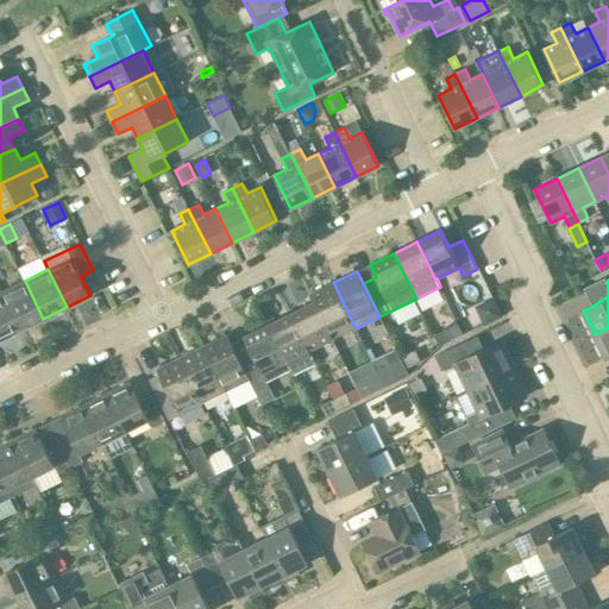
[(20,330),(43,319),(25,281),(1,292),(20,330)]
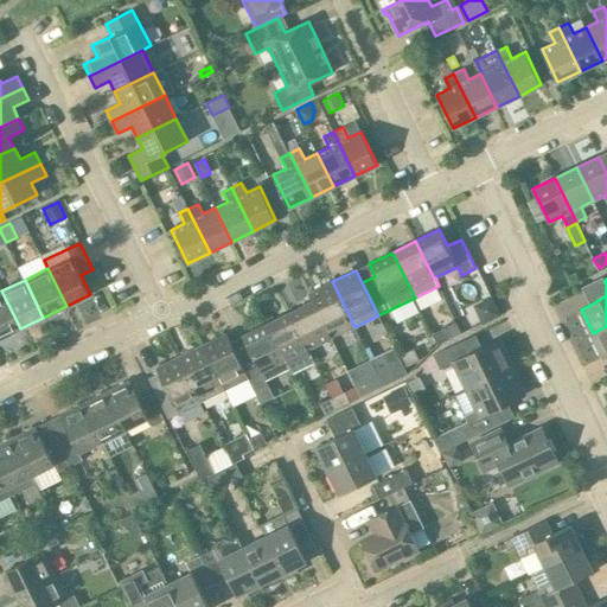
[(355,327),(332,281),(308,293),(312,300),(313,300),(332,338),(355,327)]
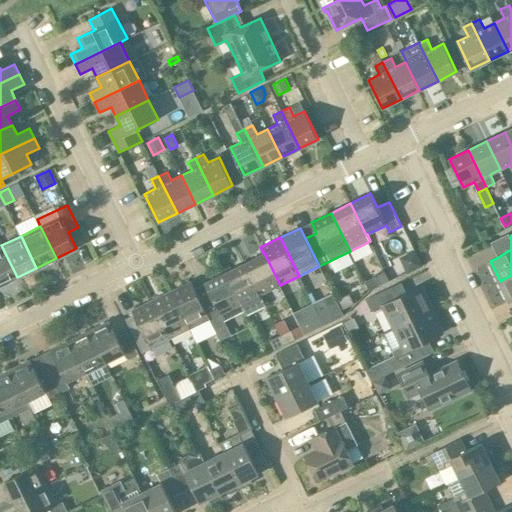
[(0,285),(17,277),(1,245),(0,245),(0,285)]
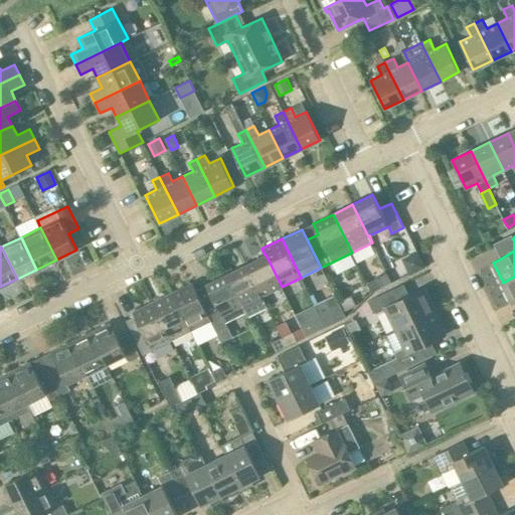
[(415,248),(391,263),(400,278),(424,265),(415,248)]
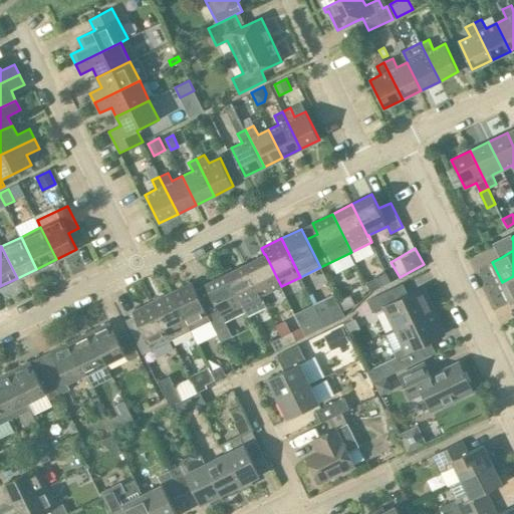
[(261,296),(281,286),(265,254),(264,254),(264,255),(245,264),(261,295),(261,296)]
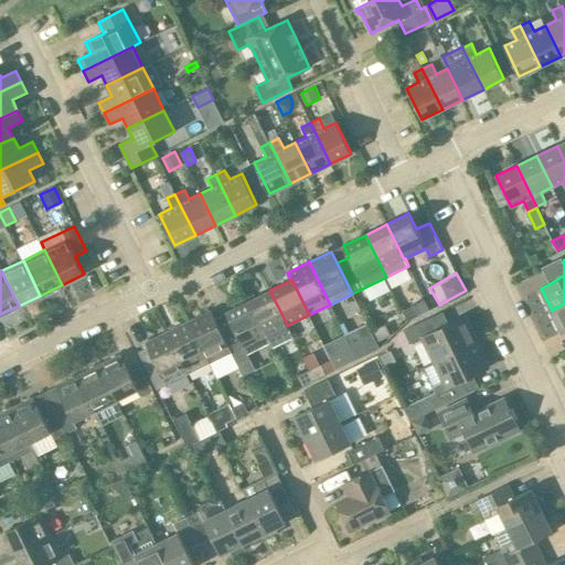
[(294,339),(287,326),(287,324),(269,290),(248,300),(266,336),(270,342),(274,349),(294,339)]
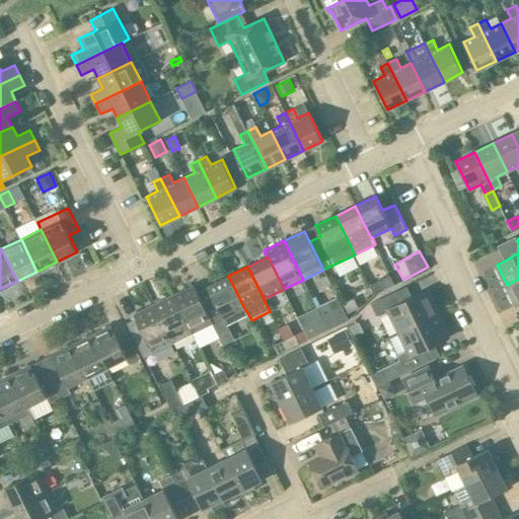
[(394,284),(390,275),(381,280),(370,285),(374,295),(385,289),(394,284)]
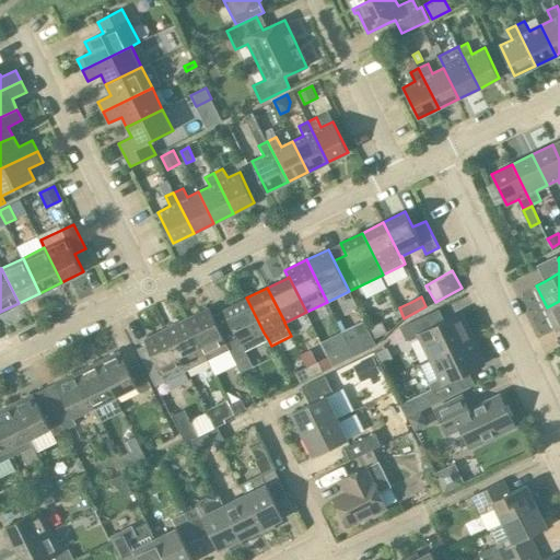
[(264,333),(246,298),(224,308),(225,312),(214,317),(220,329),(220,330),(225,342),(226,342),(233,357),(268,339),(264,333)]
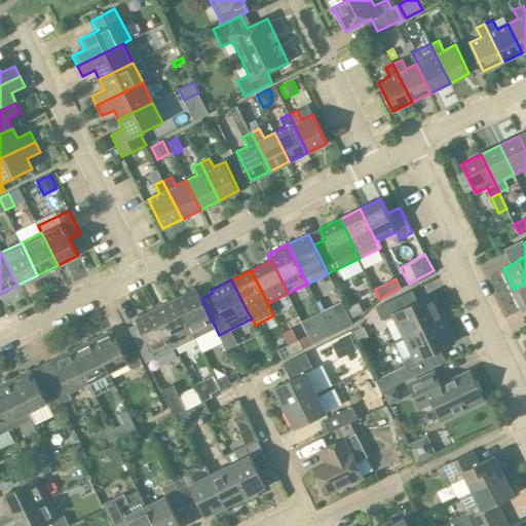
[(525,283),(514,289),(524,310),(525,308),(525,283)]
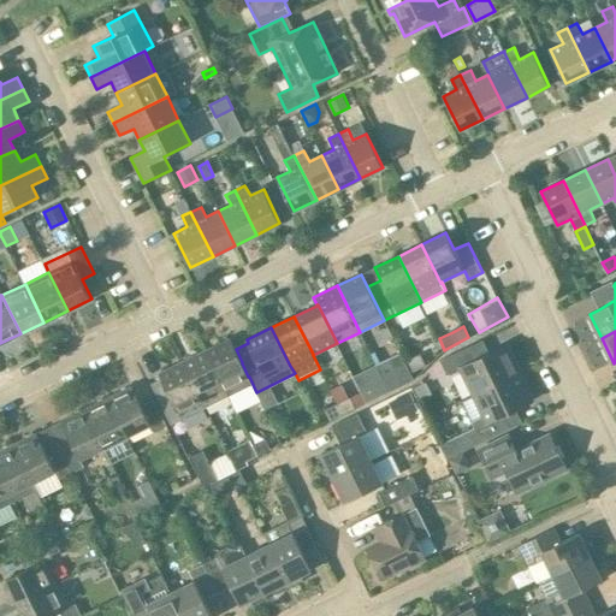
[(248,377),(242,363),(242,362),(236,349),(230,338),(206,350),(225,389),(225,388),(248,377)]
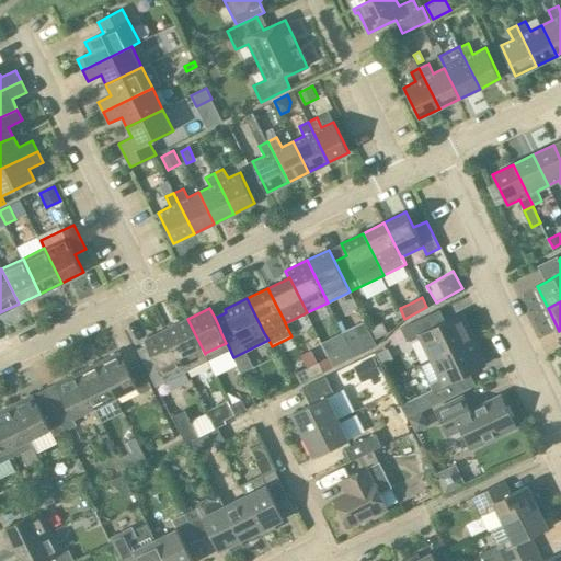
[(473,339),(461,315),(435,327),(428,315),(401,328),(408,341),(419,335),(431,359),(473,339)]
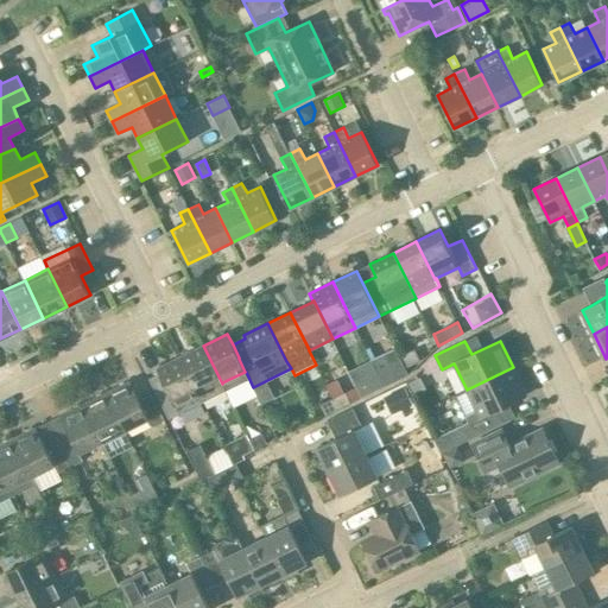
[(222,384),(203,346),(181,356),(203,403),(227,391),(222,382),(222,384)]
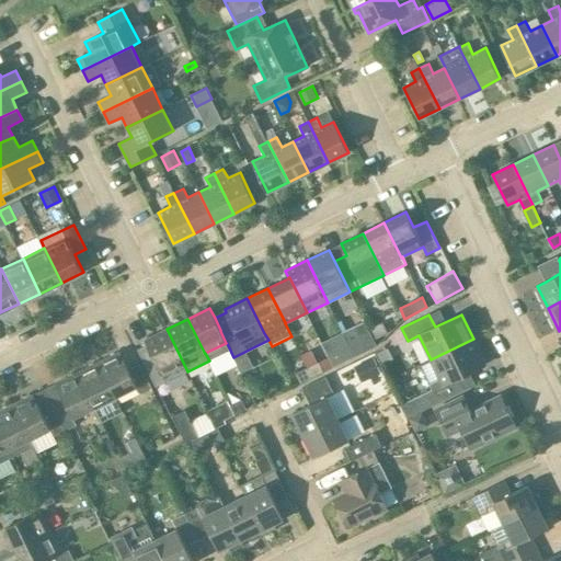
[(144,362),(156,386),(187,371),(167,329),(145,340),(153,357),(144,362)]
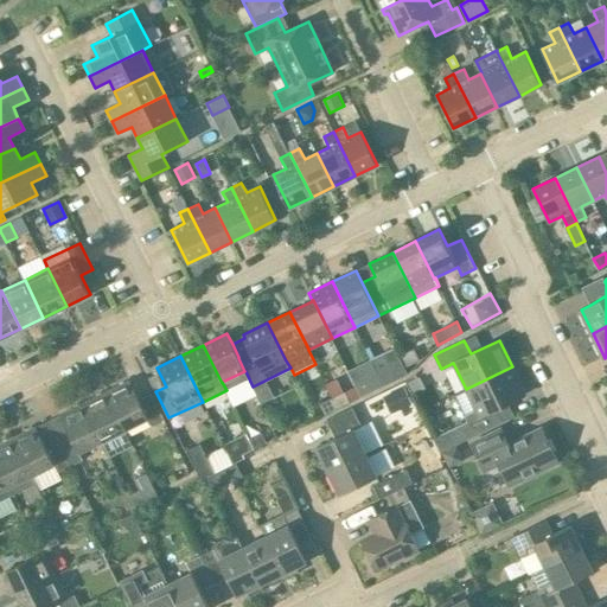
[(378,375),(384,385),(408,374),(402,363),(378,375)]
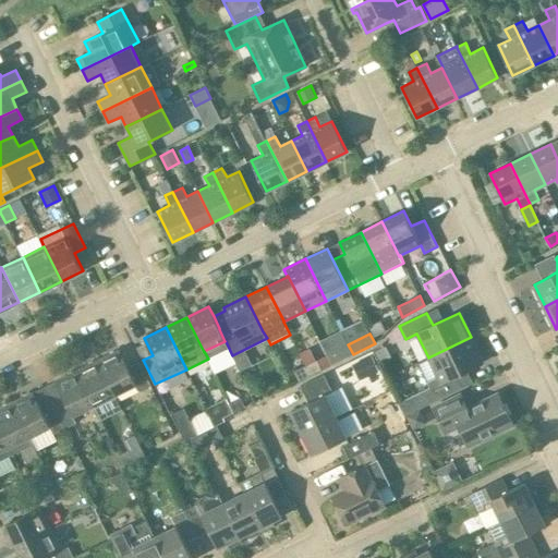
[(483,362),(471,337),(428,358),(438,377),(426,383),(428,387),(398,401),(404,415),(462,387),(457,375),(483,362)]
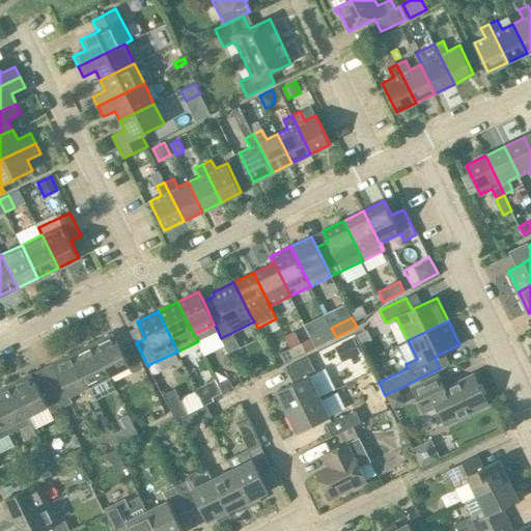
[(336,337),(331,328),(311,337),(316,347),(336,337)]
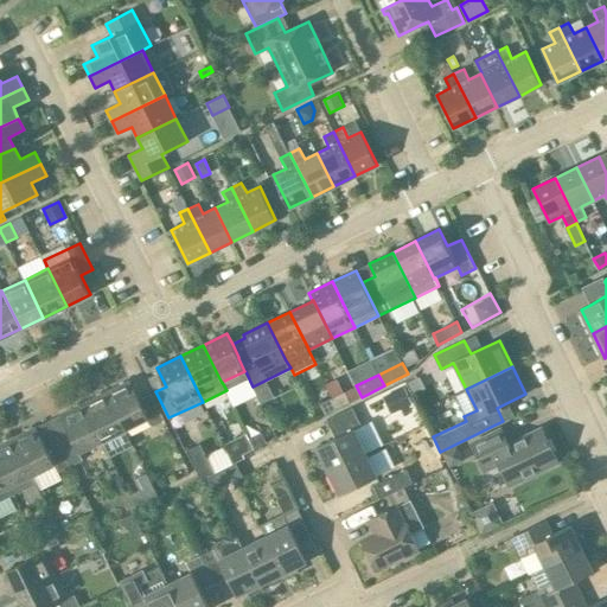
[(140,400),(131,381),(107,391),(128,435),(151,425),(152,426),(165,420),(152,394),(140,400)]
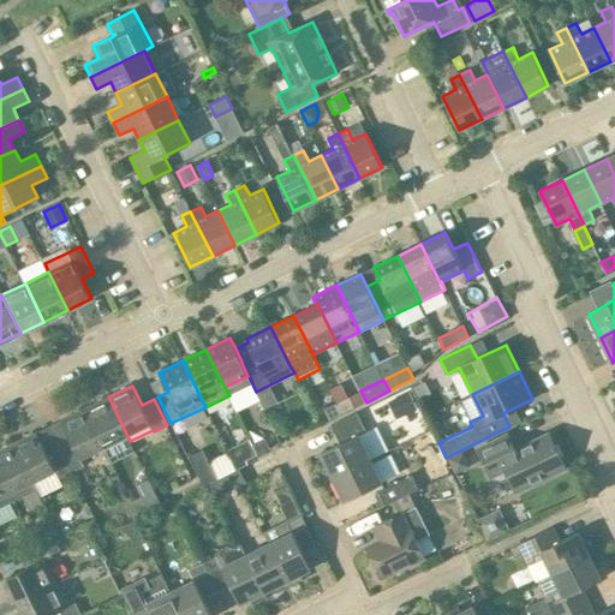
[(398,421),(421,410),(411,389),(388,400),(398,421)]
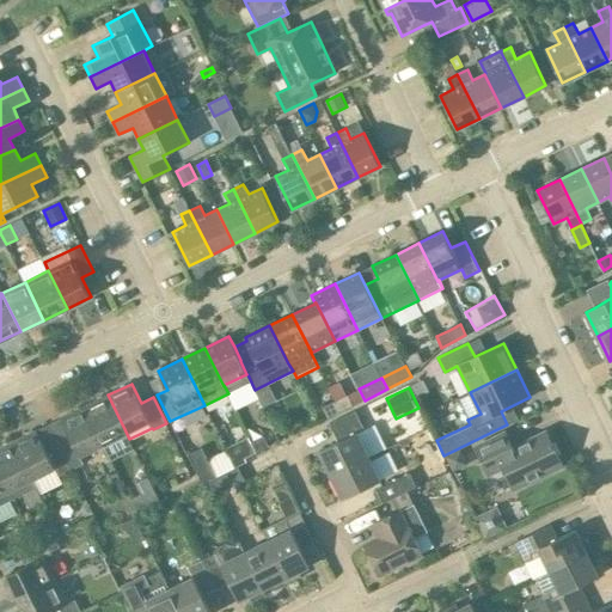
[(103,445),(106,451),(129,439),(108,395),(84,407),(103,445)]
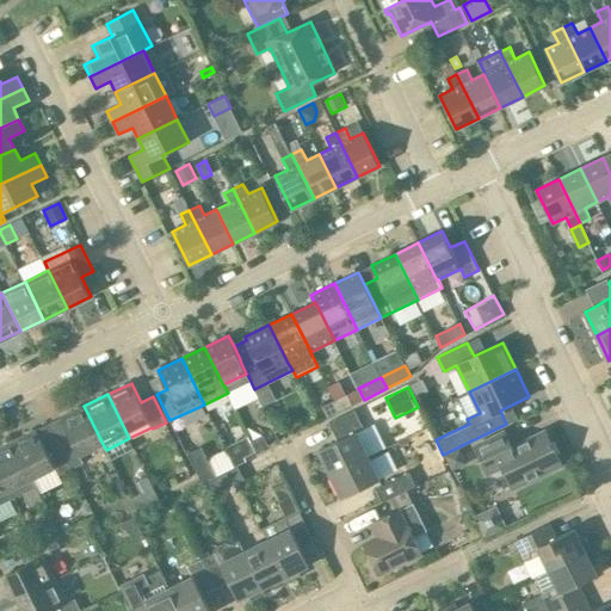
[(334,400),(340,411),(352,403),(347,394),(346,394),(334,400)]
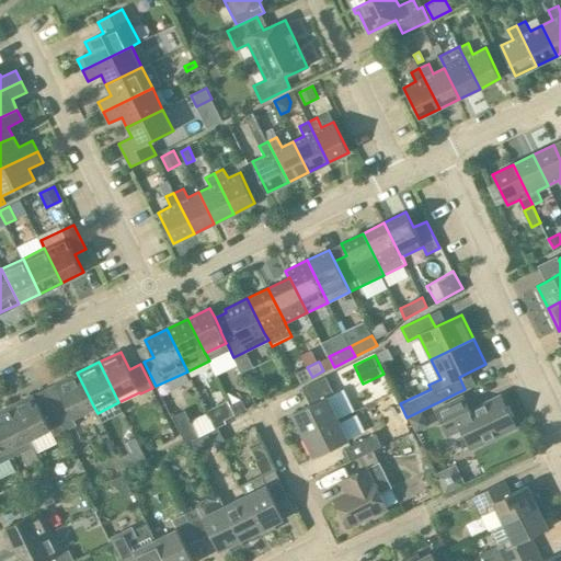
[(296,373),(294,374),(299,384),(301,382),(312,377),(307,367),(296,373)]
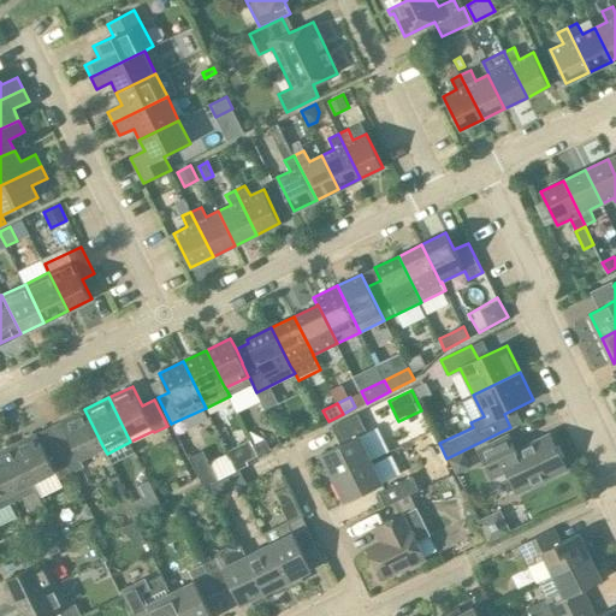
[(104,448),(84,409),(48,427),(71,473),(84,467),(80,458),(104,448)]
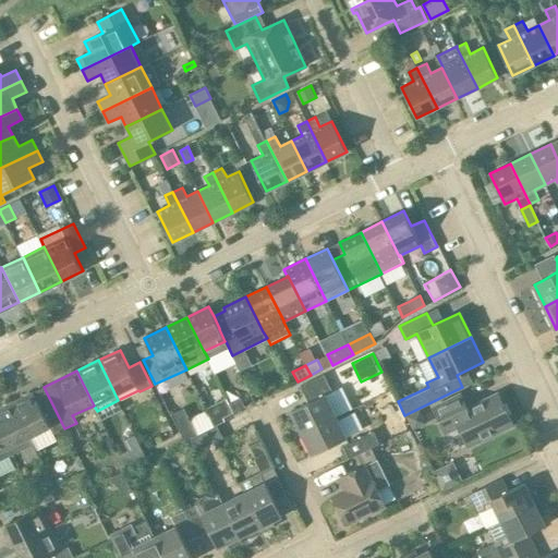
[(302,433),(337,416),(326,395),(332,391),(324,374),(300,386),(308,402),(291,411),(302,433)]
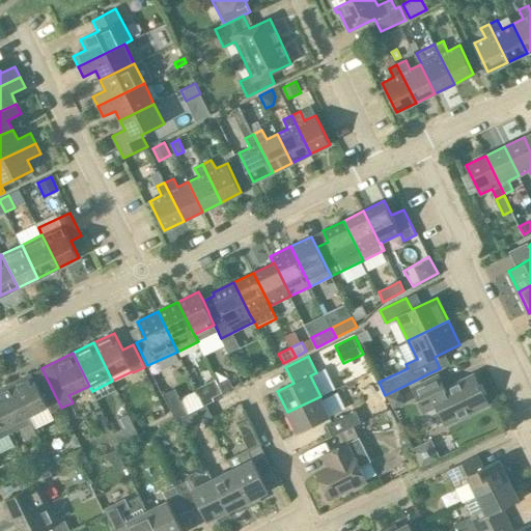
[(61,408),(42,368),(11,383),(27,416),(48,406),(51,413),(61,408)]
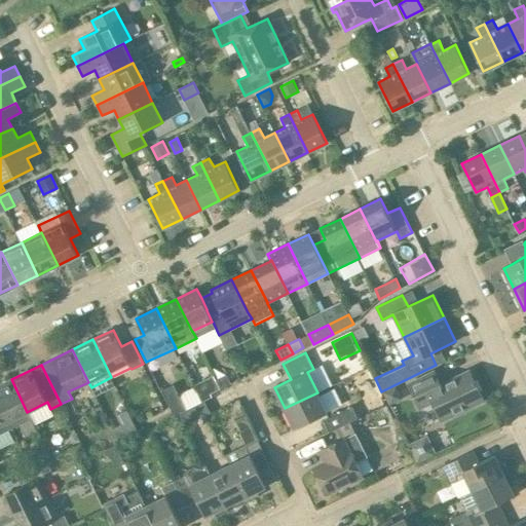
[(483,401),(470,371),(441,384),(435,371),(409,383),(420,408),(433,402),(442,420),(483,401)]
